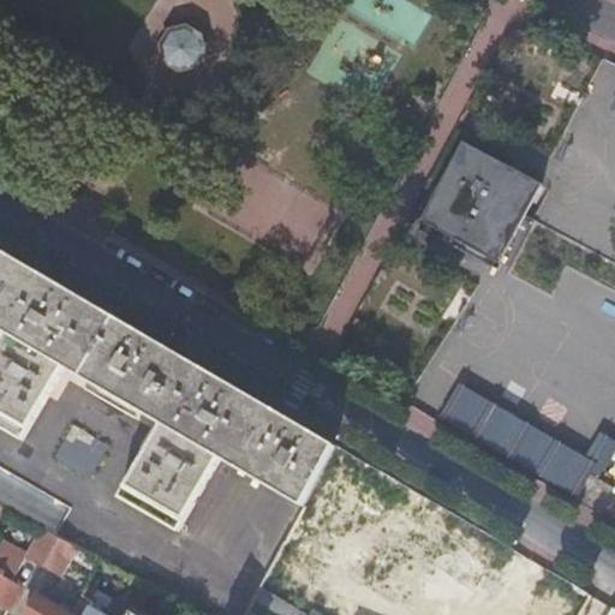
[(185,79),(199,75),(209,61),(208,43),(191,34),(173,37),(169,45),(165,52),(168,70),(185,79)]
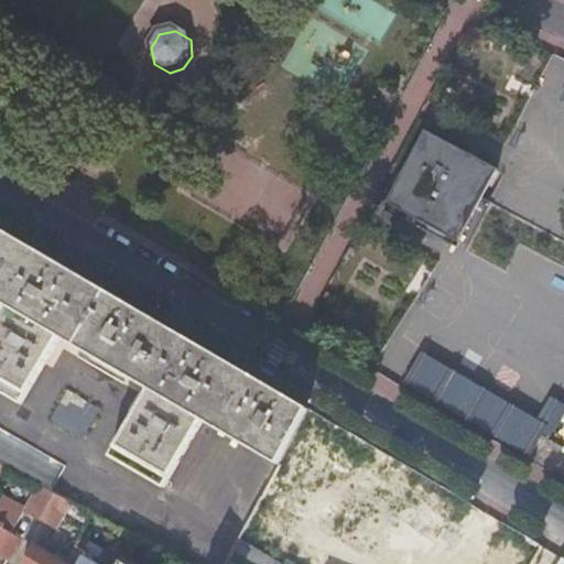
[(546,82),(561,87),(563,78),(563,57),(556,55),(546,82)]
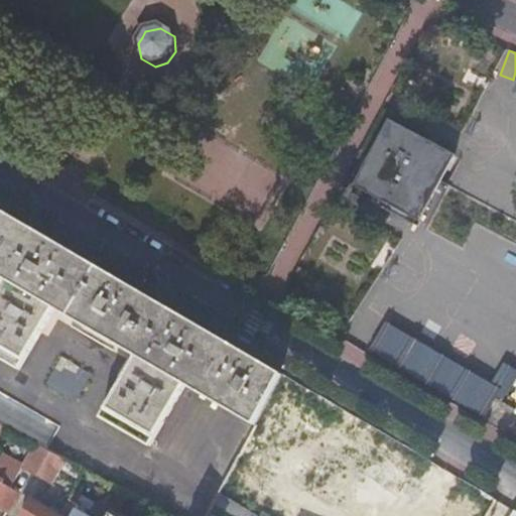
[(351,184),(417,219),(452,152),(386,118),(358,171),(351,184)]
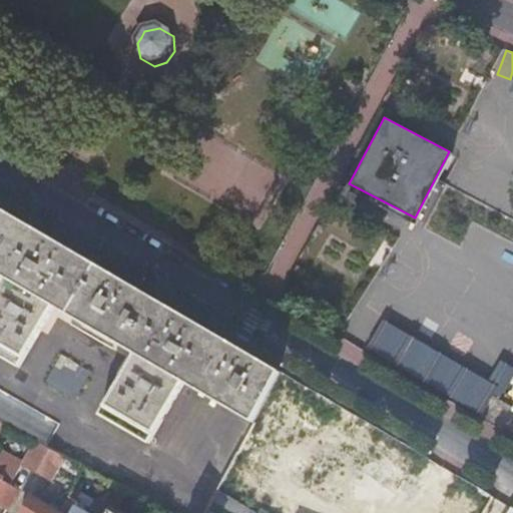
[(184,383),(254,423),(282,376),(239,350),(187,320),(137,290),(136,292),(122,284),(109,276),(111,274),(54,240),(0,208),(0,275),(6,279),(0,289),(0,356),(19,368),(55,307),(136,354),(101,415),(149,444),(184,383)]
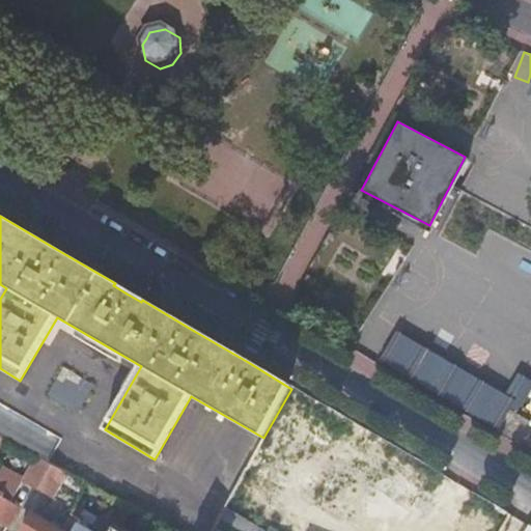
[(307,307),(469,397),(507,329),(345,239),(307,307)]
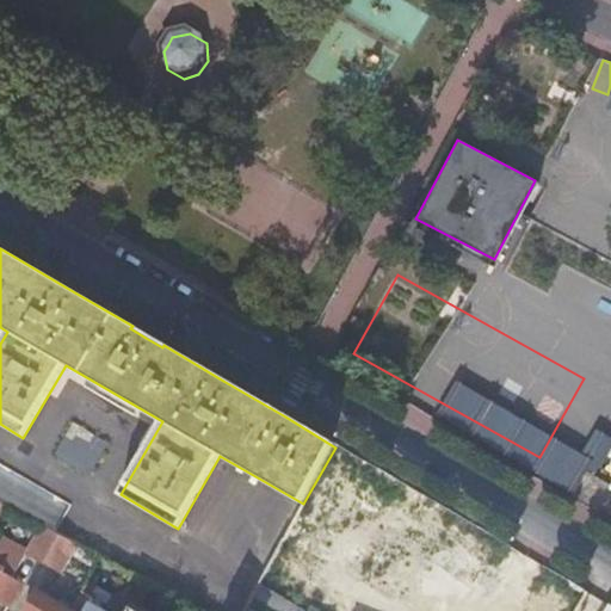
[(90,475),(107,443),(73,424),(55,455),(90,475)]
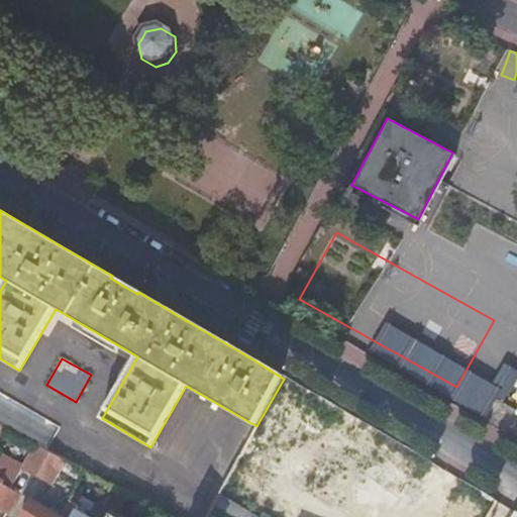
[(37,476),(50,453),(37,446),(24,469),(37,476)]
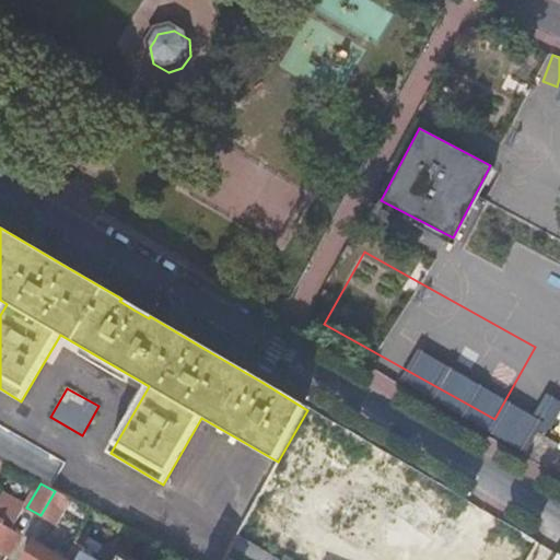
[(71,500),(55,491),(41,515),(57,525),(71,500)]
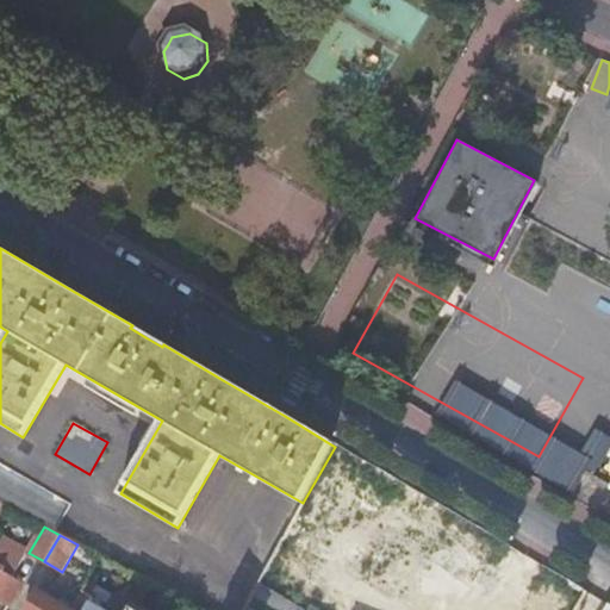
[(23,584),(13,579),(0,571),(0,552),(5,543),(0,540),(0,599),(10,605),(11,607),(23,584)]
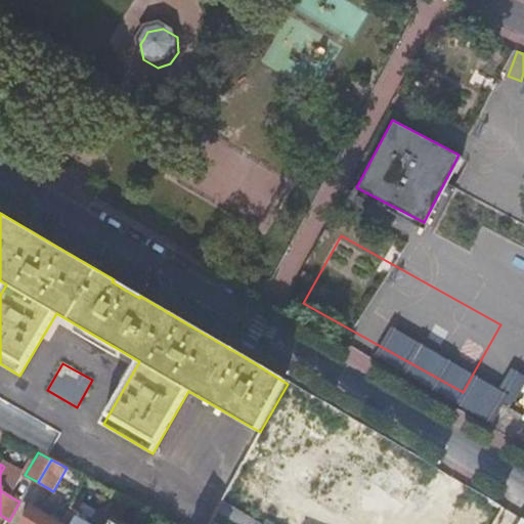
[(0,474),(0,490),(11,497),(25,475),(6,465),(4,467),(0,474)]
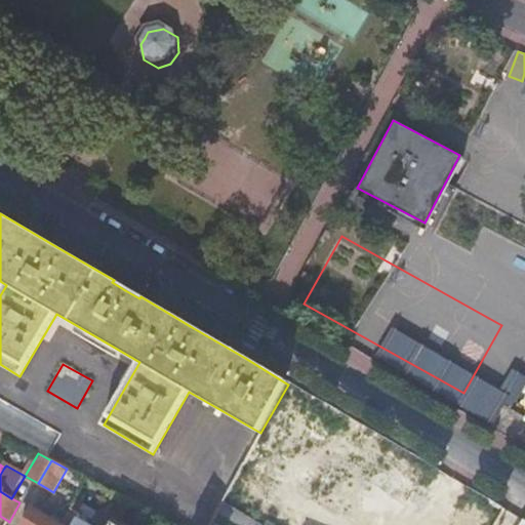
[(264,524),(249,517),(224,501),(215,516),(232,524),(264,524)]
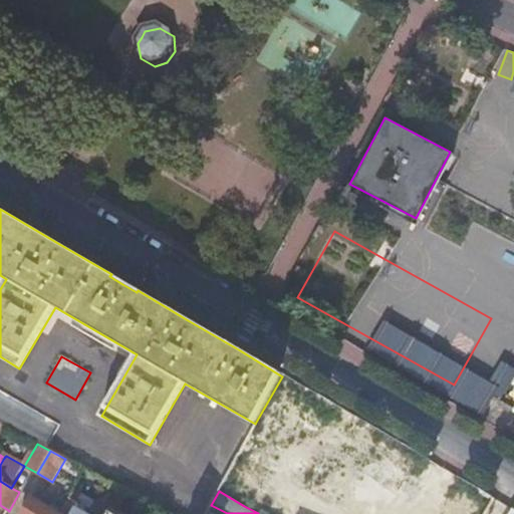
[(37,496),(34,500),(43,505),(46,501),(37,496)]
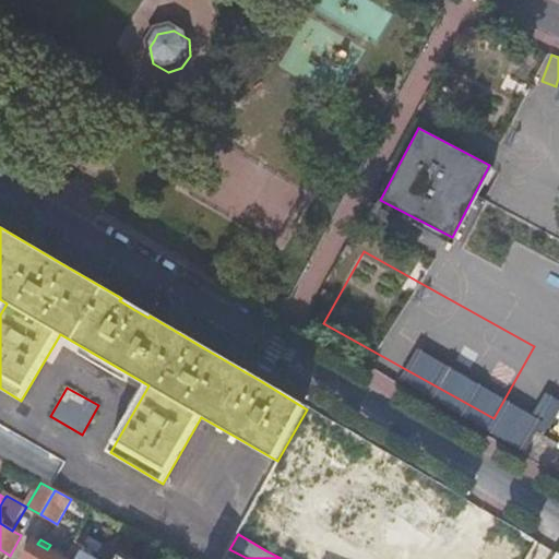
[(80,558),(84,551),(86,549),(76,543),(66,558),(63,558),(47,549),(37,544),(34,542),(23,558),(80,558)]
